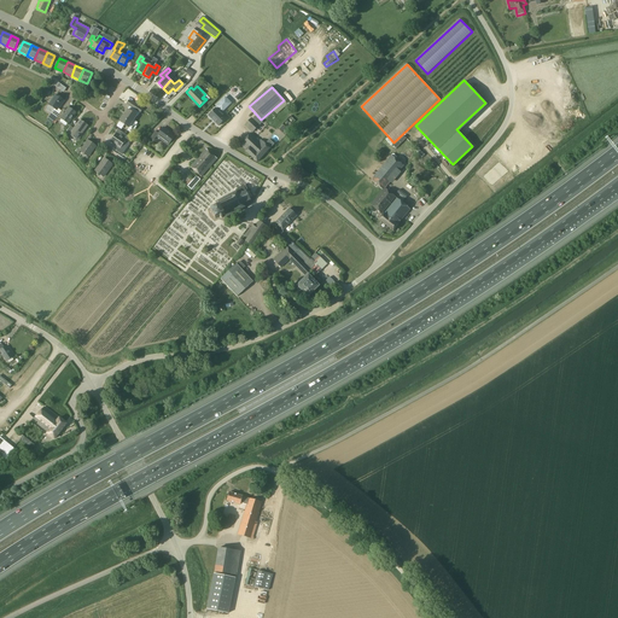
[(57,117),(62,111),(58,109),(64,100),(56,95),(50,105),(54,109),(51,114),(57,117)]
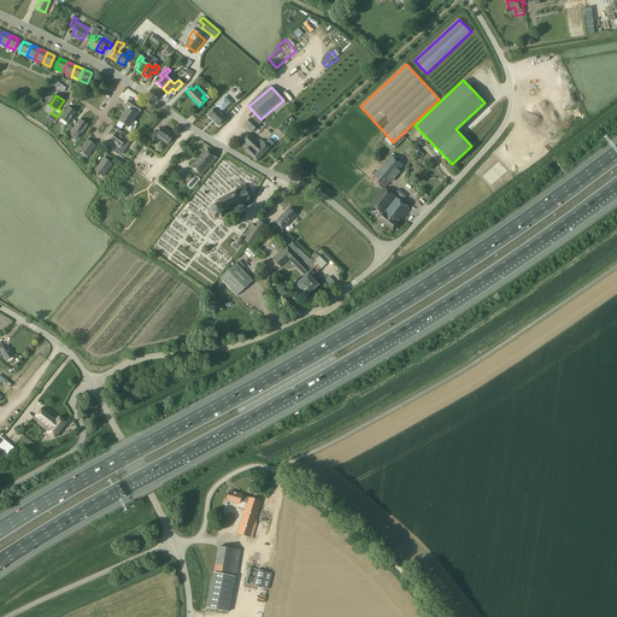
[(207,116),(218,125),(225,118),(221,113),(230,105),(224,99),(207,116)]
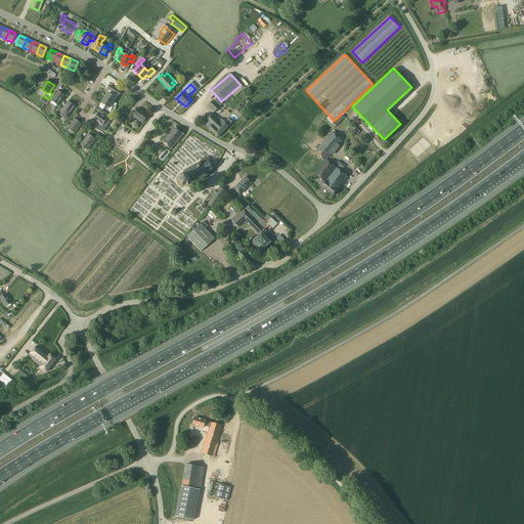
[(107,88),(110,90),(119,96),(121,92),(110,85),(107,88)]
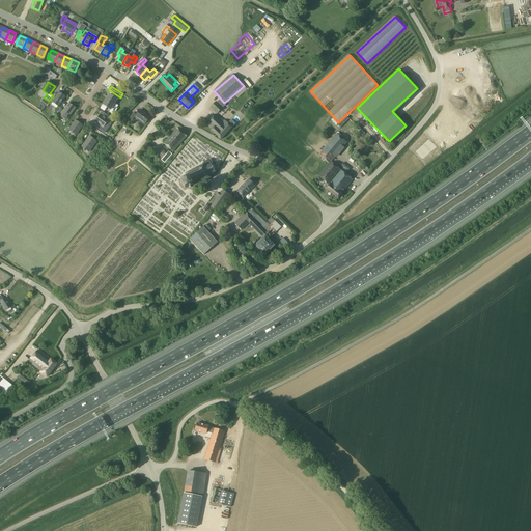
[(53,95),(49,101),(49,102),(48,103),(50,105),(53,102),(58,106),(65,98),(58,92),(57,95),(54,93),(53,95)]
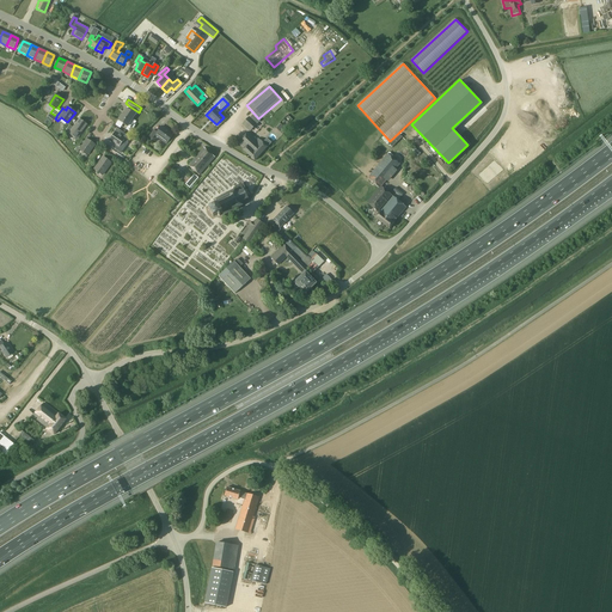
[(130,122),(135,115),(127,109),(124,112),(123,112),(117,122),(122,124),(123,123),(128,127),(132,123),(130,122)]
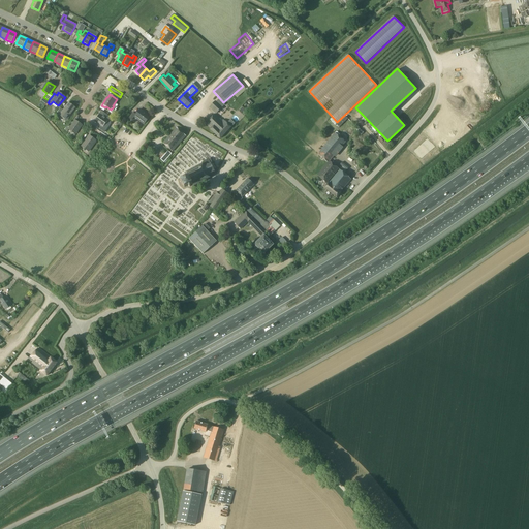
[(210,107),(216,114),(221,107),(220,106),(223,103),(218,99),(216,102),(215,101),(210,107)]
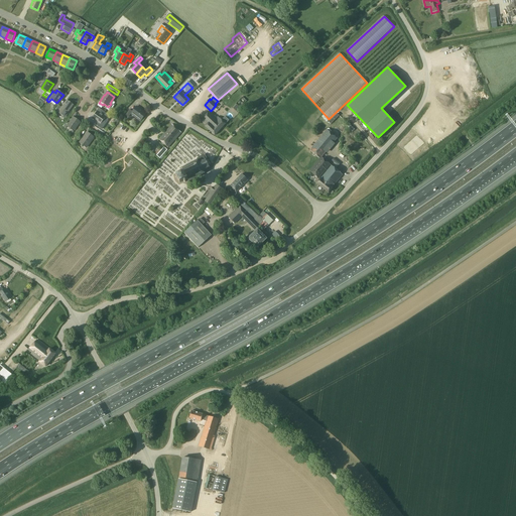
[(56,114),(57,112),(65,117),(74,105),(67,100),(61,107),(58,105),(53,112),(56,114)]
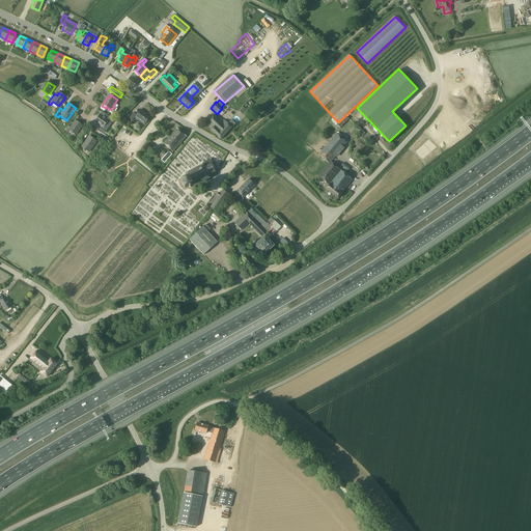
[(135,116),(145,123),(150,117),(141,109),(137,114),(134,112),(130,118),(133,120),(135,116)]
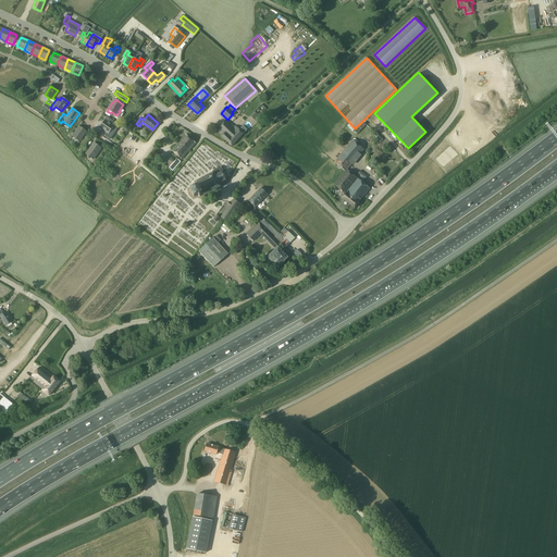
[(222,135),(221,136),(232,146),(244,134),(244,133),(247,130),(243,126),(239,130),(238,128),(235,126),(234,127),(226,120),(217,130),(222,135)]
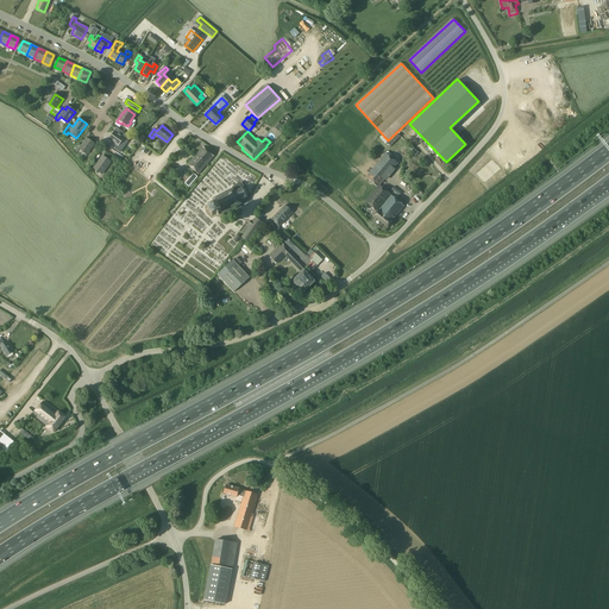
[(124,146),(120,144),(124,138),(114,132),(108,139),(115,144),(113,148),(120,152),(124,146)]
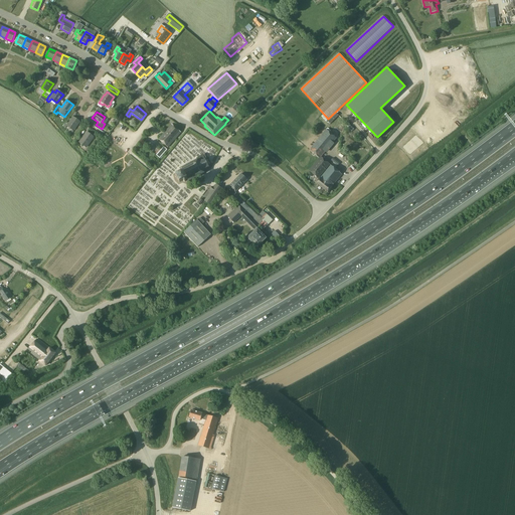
[(331,124),(339,116),(337,114),(328,122),(331,124)]
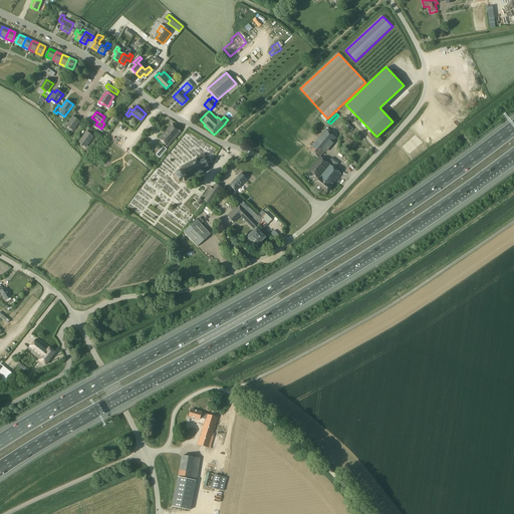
[(66,125),(67,125),(73,131),(79,121),(73,116),(66,125)]
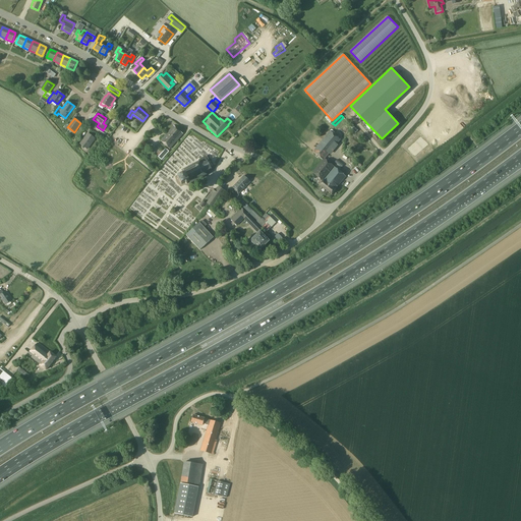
[(183,134),(173,125),(160,141),(170,150),(183,134)]
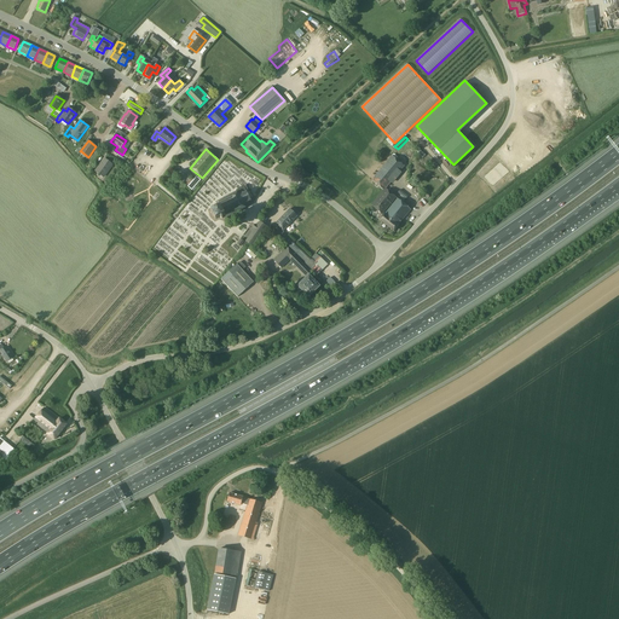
[(371,180),(383,191),(404,167),(392,156),(385,166),(371,180)]
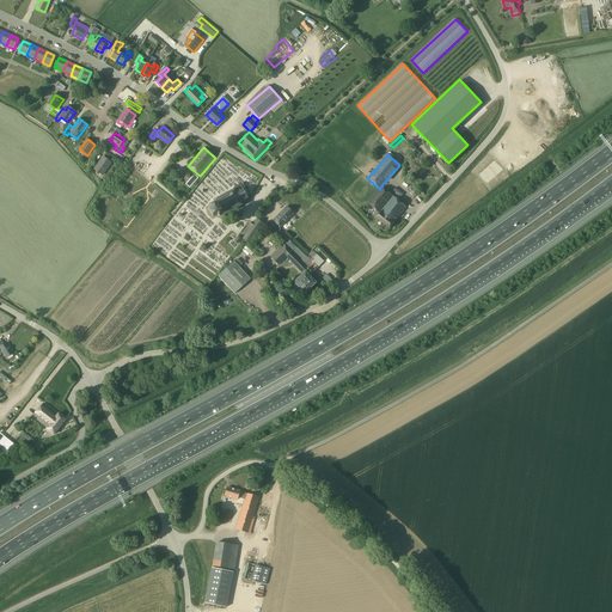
[(103,158),(95,169),(103,175),(111,163),(103,158)]
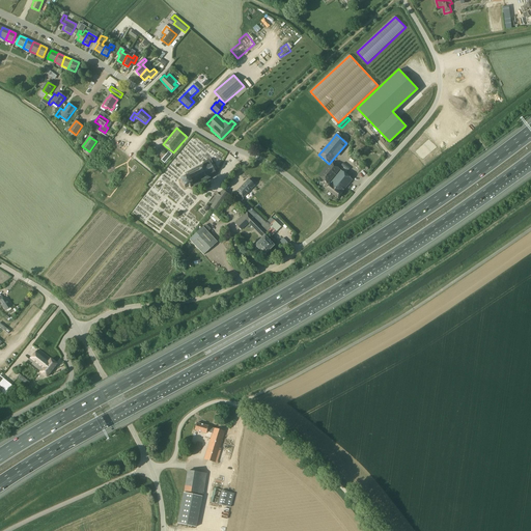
[(163,152),(159,158),(158,159),(165,164),(166,163),(167,165),(169,163),(167,161),(173,156),(169,151),(166,155),(163,152)]
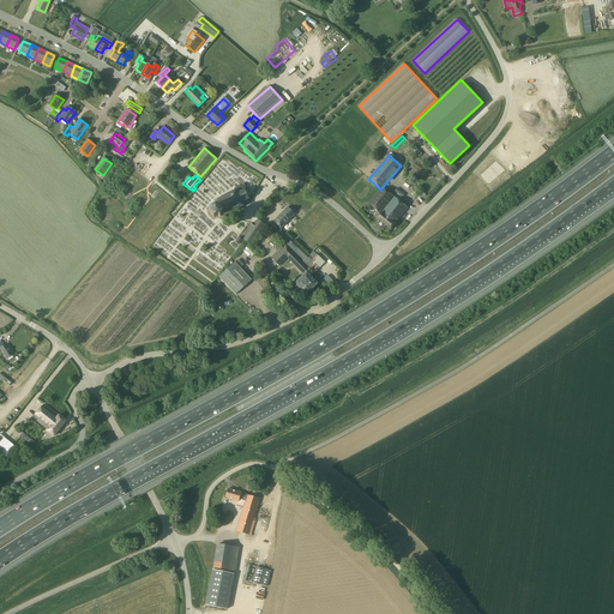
[(381,190),(368,204),(380,214),(377,218),(391,230),(396,224),(395,223),(407,209),(393,197),(383,187),(381,190)]
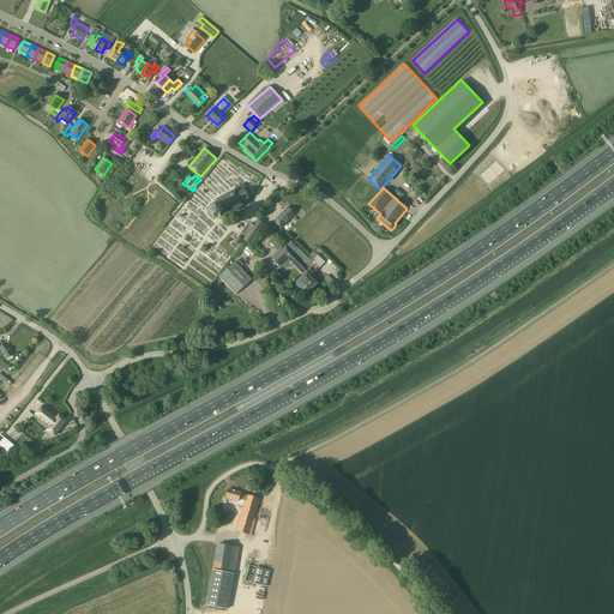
[(246,200),(248,199),(248,200),(250,199),(248,198),(250,196),(251,196),(251,194),(250,194),(248,192),(248,191),(247,191),(245,190),(244,188),(244,191),(241,192),(240,191),(240,192),(236,193),(235,191),(228,194),(228,193),(227,193),(227,194),(223,197),(222,196),(221,196),(222,198),(217,200),(216,200),(215,200),(217,202),(218,204),(209,209),(214,217),(218,215),(218,216),(220,216),(221,216),(221,215),(221,214),(223,214),(224,216),(224,217),(226,216),(230,214),(230,215),(232,214),(232,212),(235,210),(236,211),(236,210),(244,206),(241,203),(245,202),(246,202),(246,200)]
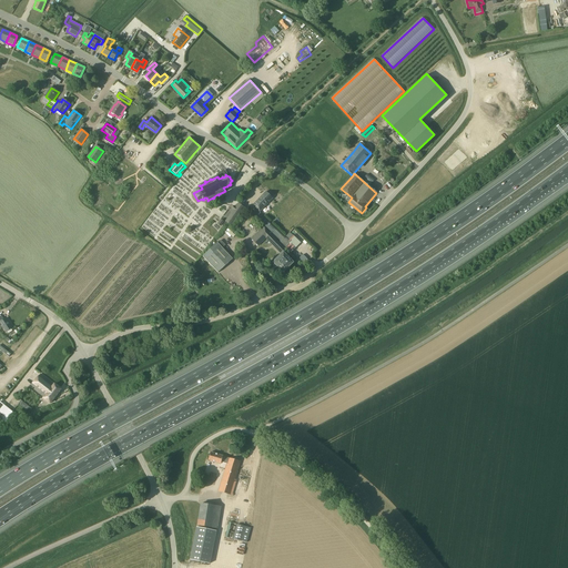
[(285,236),(260,212),(273,199),(265,191),(252,205),(256,210),(252,214),(280,241),(279,241),(291,252),(296,247),(285,236)]
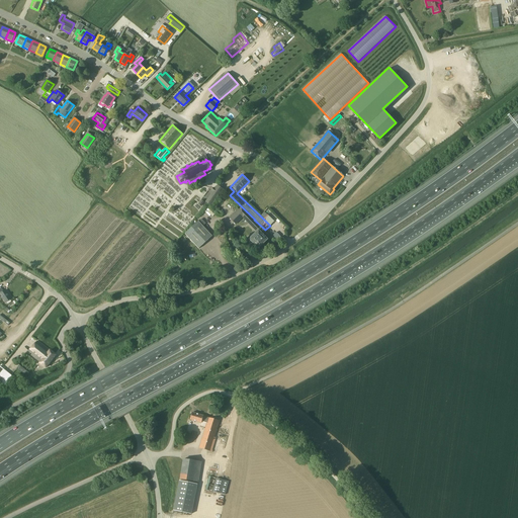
[(218,184),(212,192),(205,202),(211,206),(224,188),(218,184)]
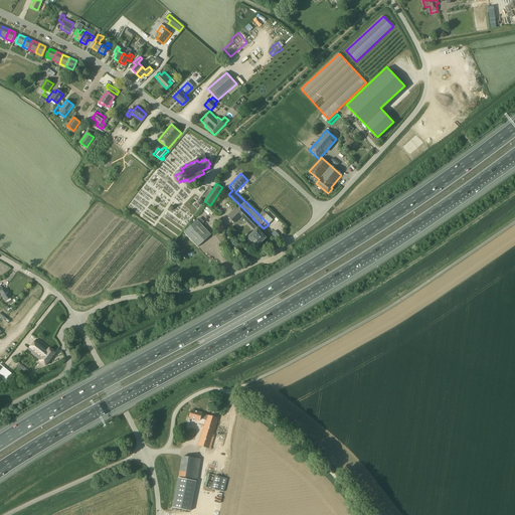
[(241,215),(255,230),(247,238),(256,248),(267,238),(256,228),(260,226),(255,223),(238,205),(227,215),(233,222),(241,215)]
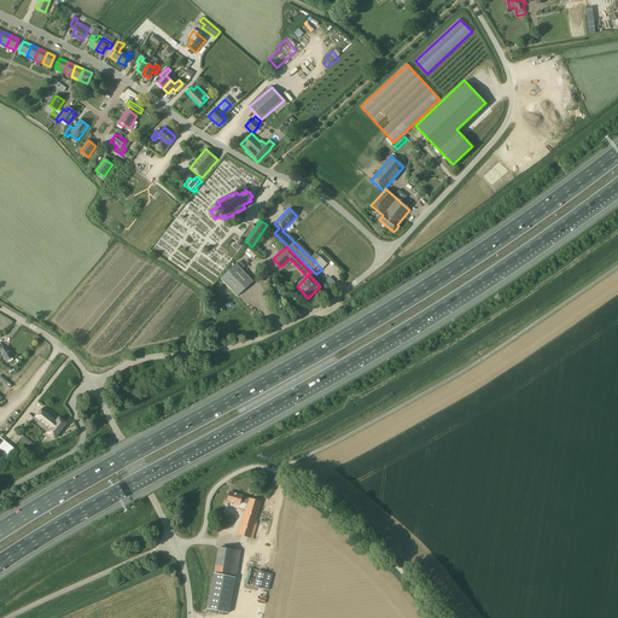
[(320,249),(316,252),(327,264),(331,261),(320,249)]
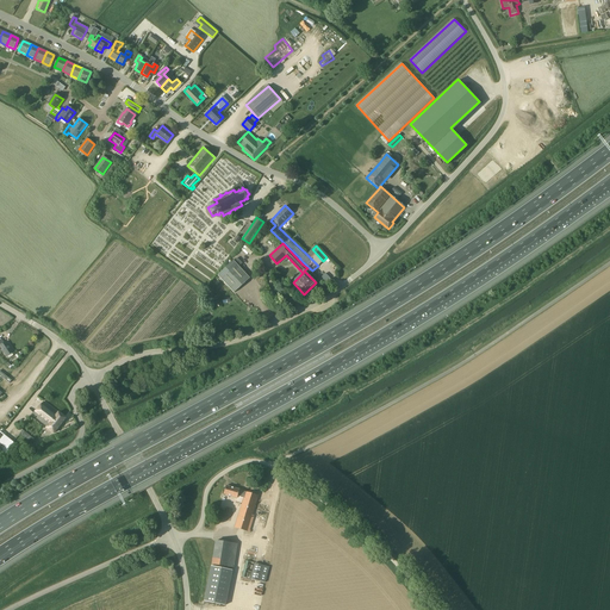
[(218,275),(234,293),(250,279),(234,261),(218,275)]
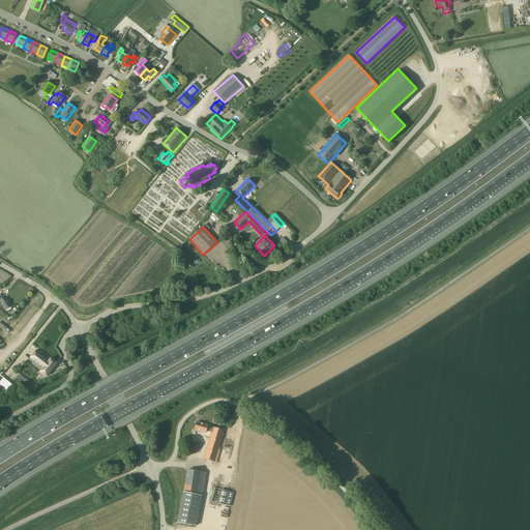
[(0,303),(1,303),(5,311),(11,306),(5,297),(3,298),(1,294),(0,295),(0,303)]
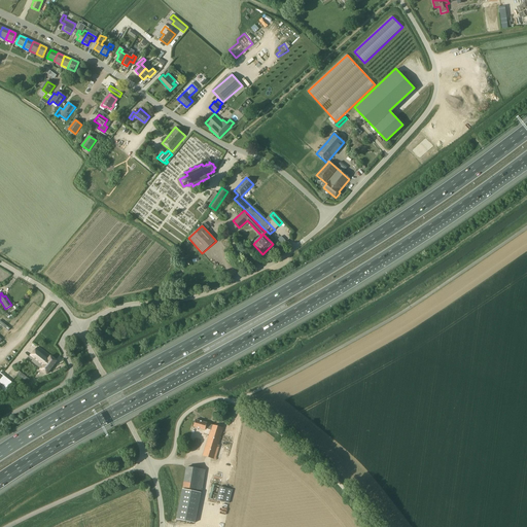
[(39,369),(40,370),(46,375),(57,361),(50,356),(50,357),(38,347),(29,359),(20,370),(30,379),(39,369)]
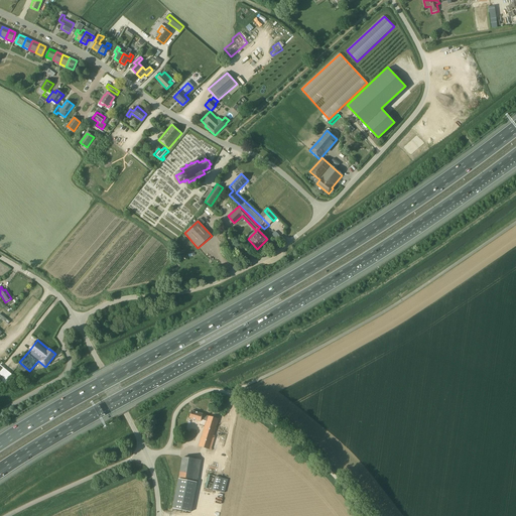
[(14,377),(0,364),(0,381),(6,386),(14,377)]
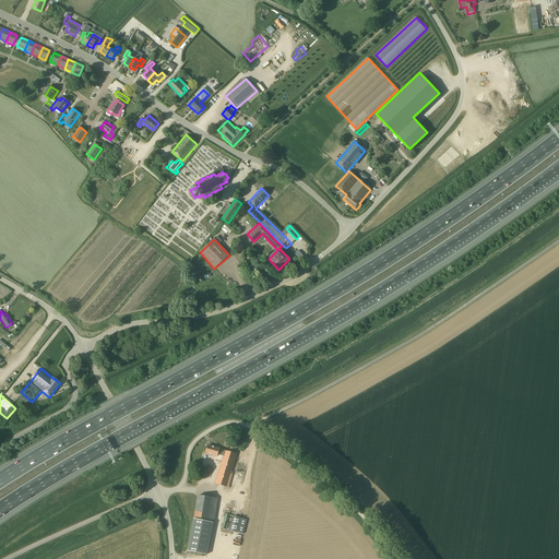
[(217,456),(217,455),(224,456),(215,484),(229,488),(229,486),(228,486),(233,473),(232,472),(237,454),(219,449),(207,444),(204,453),(217,456)]
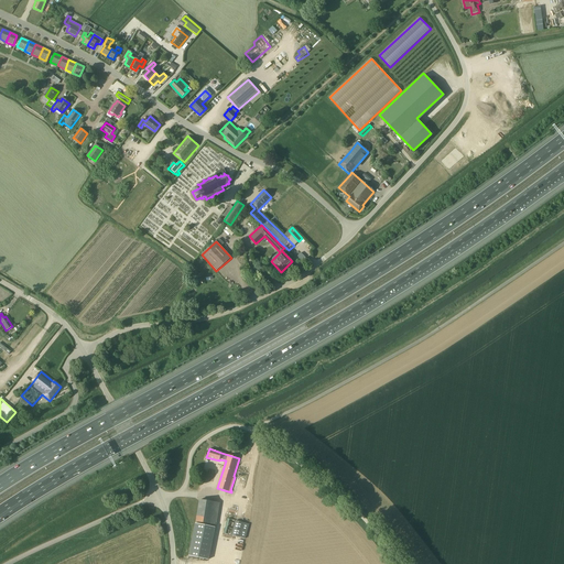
[(195,533),(201,534),(203,523),(216,525),(220,502),(198,500),(196,522),(197,522),(195,533)]
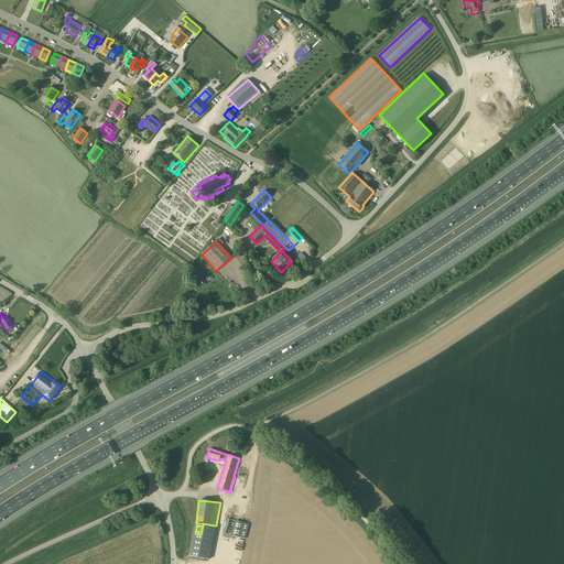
[(218,550),(227,552),(227,548),(228,548),(231,535),(245,539),(249,524),(227,519),(224,533),(220,532),(217,545),(218,545),(218,550)]
